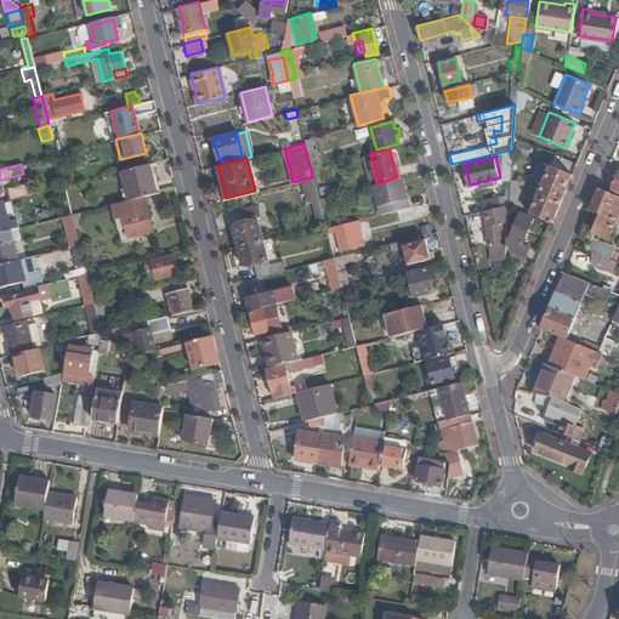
[(143,196),(155,192),(148,164),(121,171),(129,199),(143,196)]
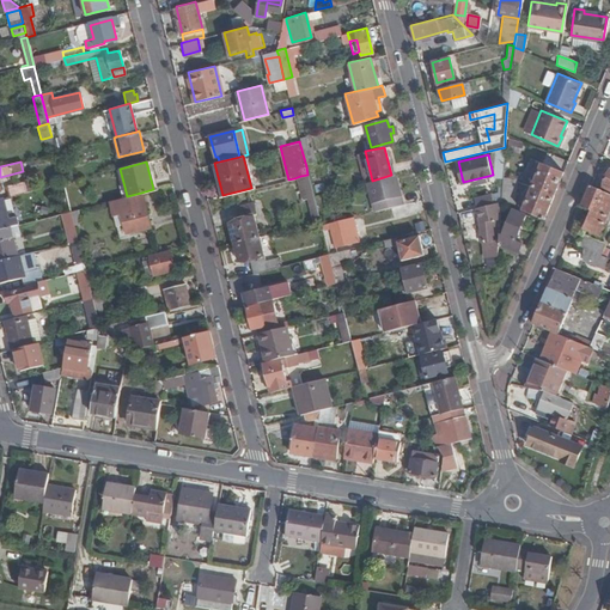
[(523,209),(543,219),(562,172),(541,164),(537,171),(535,170),(532,177),(523,172),(520,182),(532,187),(523,209)]
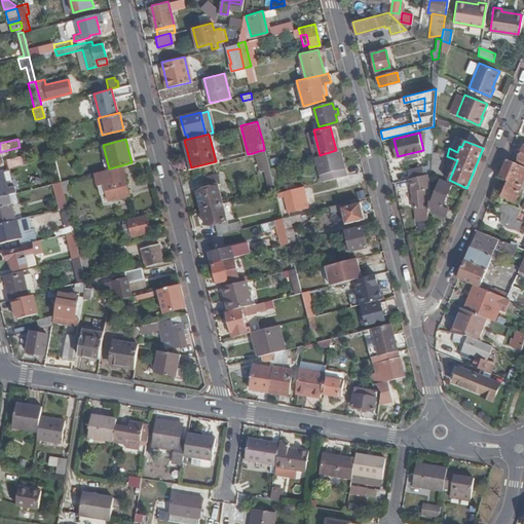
[(268,191),(274,189),(269,166),(264,150),(258,151),(261,164),(268,191)]
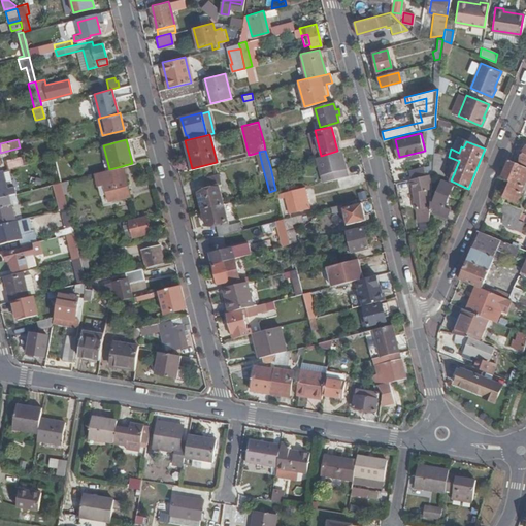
[(339,151),(337,151),(321,156),(317,157),(323,182),(346,176),(339,151)]
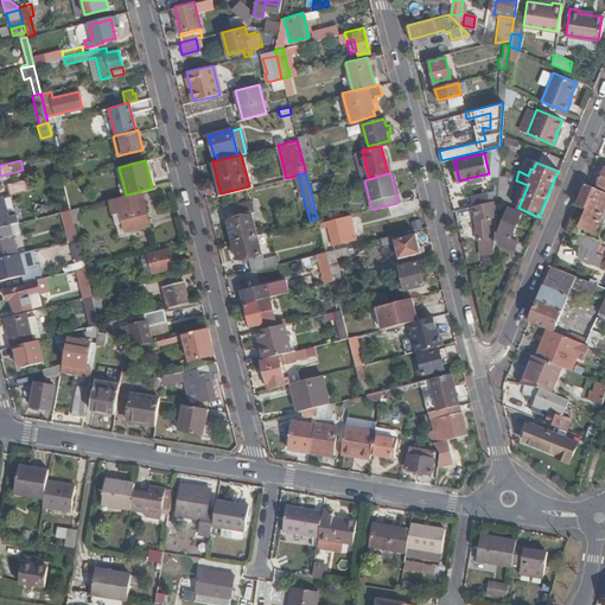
[(10,192),(24,189),(23,180),(7,184),(10,192)]
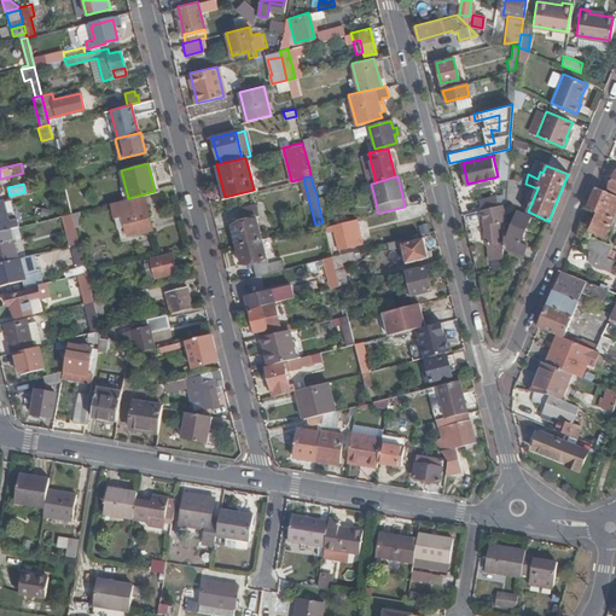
[(597,211),(594,219),(608,225),(615,205),(615,196),(606,192),(594,187),(586,208),(597,211)]
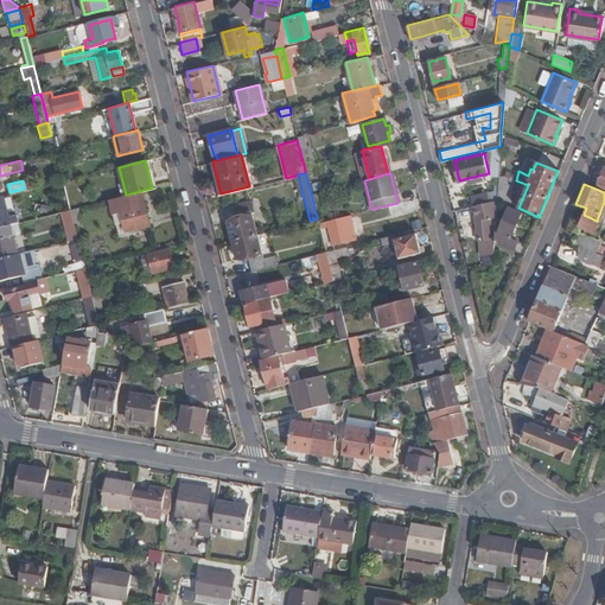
[(148,224),(140,191),(126,195),(108,199),(112,212),(120,210),(126,230),(148,224)]
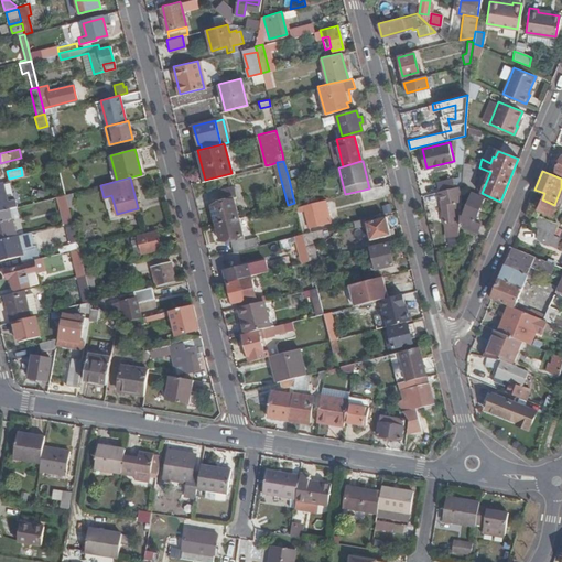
[(0,211),(8,208),(15,206),(14,200),(8,201),(2,181),(0,181),(0,211)]
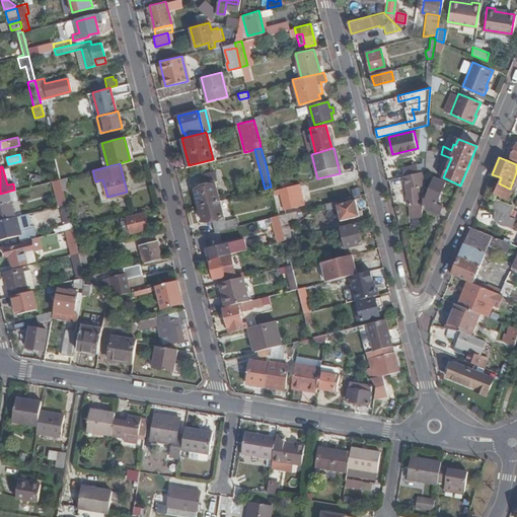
[(412,215),(421,215),(421,207),(422,197),(424,170),(424,169),(405,174),(407,183),(405,183),(408,202),(412,203),(412,215)]
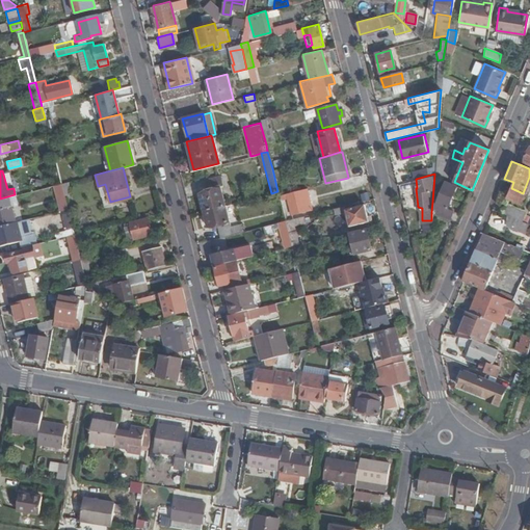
[(432,202),(431,212),(450,219),(453,210),(447,208),(456,186),(445,181),(435,203),(432,202)]
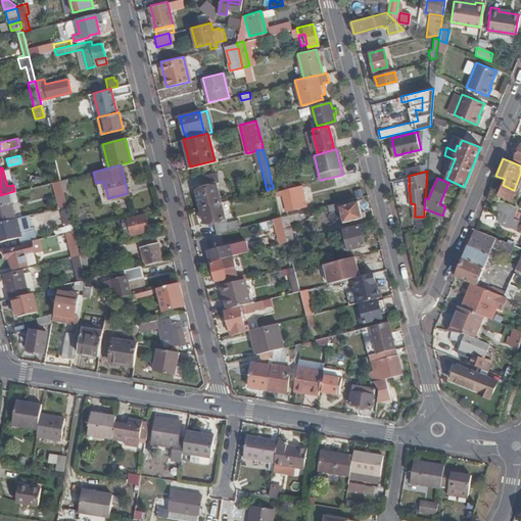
[(103,181),(96,183),(102,203),(109,202),(108,198),(103,181)]
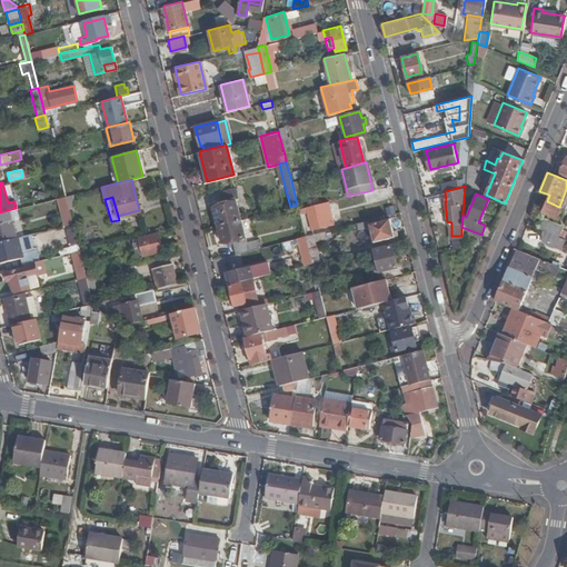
[(211,208),(216,225),(239,219),(234,198),(220,201),(221,206),(211,208)]
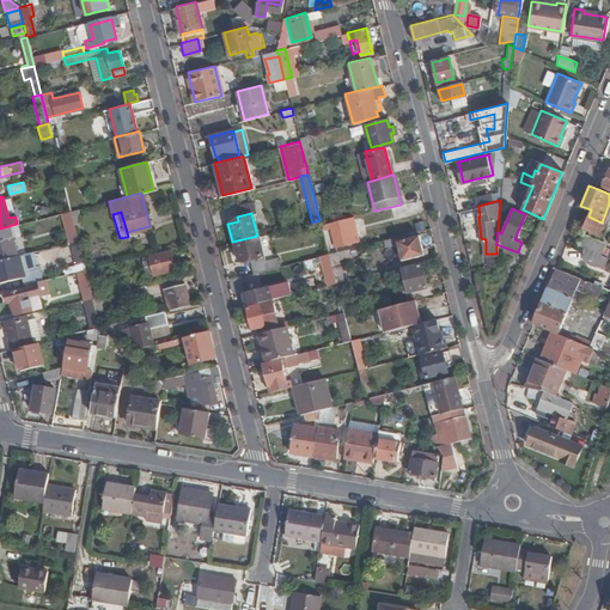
[(602,223),(589,217),(584,227),(598,233),(602,223)]
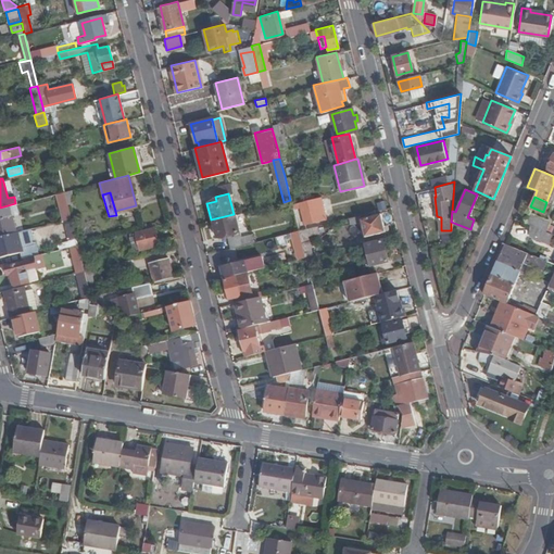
[(312,198),(299,201),(304,224),(317,221),(312,198)]
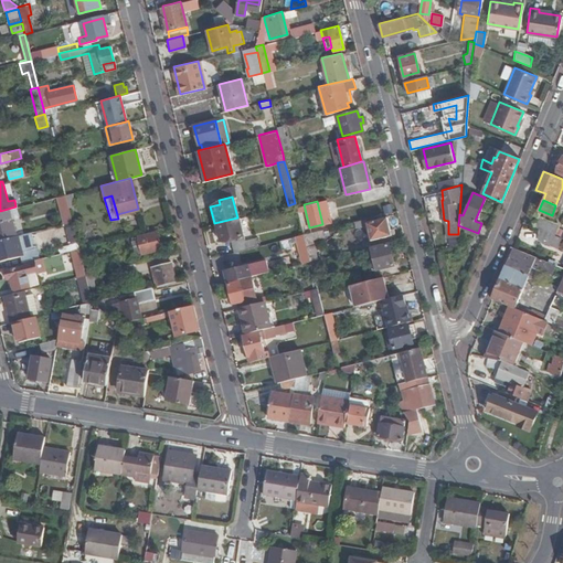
[(71,221),(66,203),(59,205),(63,223),(71,221)]
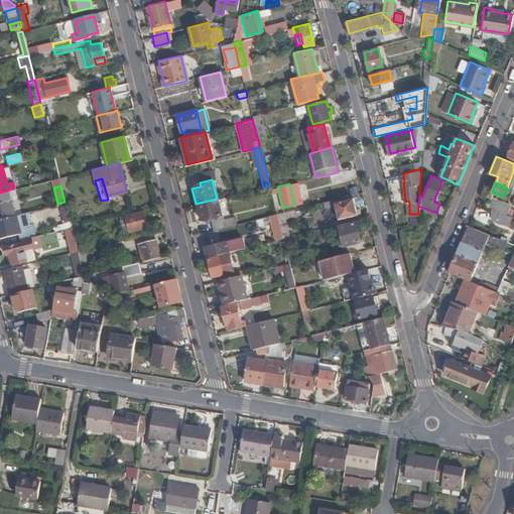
[(0,218),(13,215),(7,190),(0,193),(0,218)]
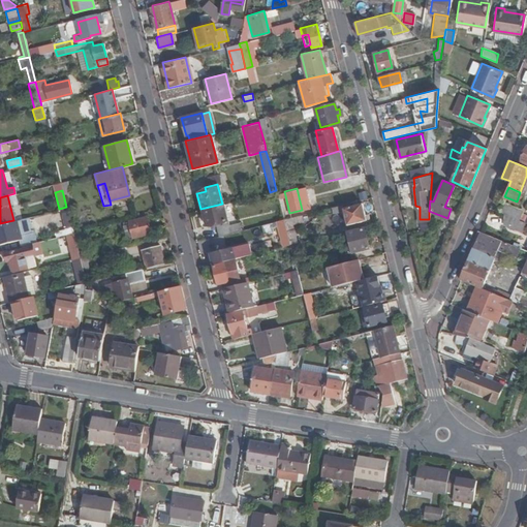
[(503,203),(500,212),(505,214),(519,220),(522,211),(503,203)]
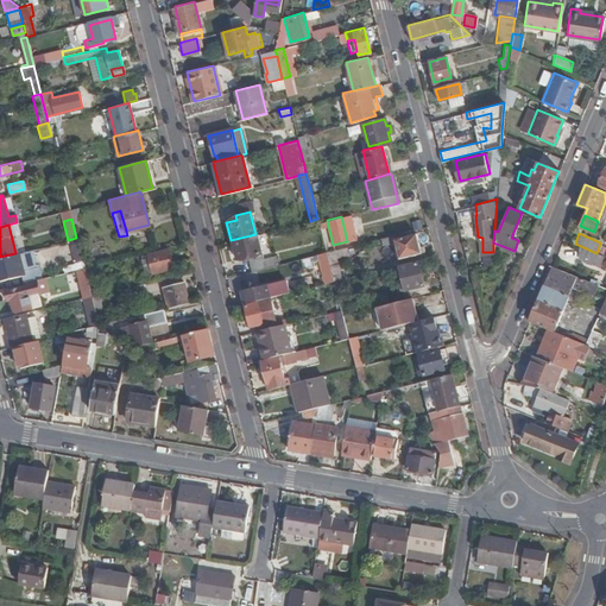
[(246,256),(251,271),(276,265),(273,256),(262,258),(256,234),(231,240),(235,258),(246,256)]
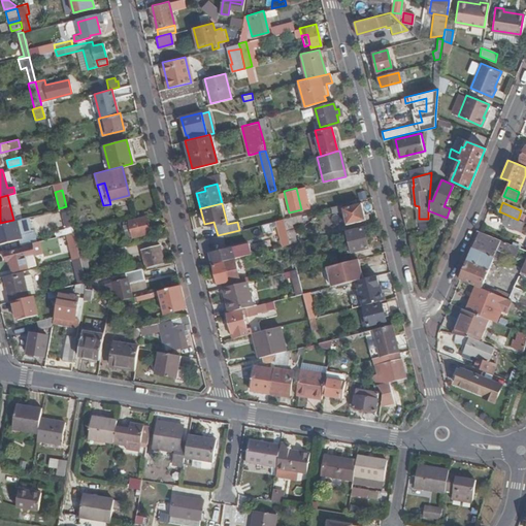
[(341,205),(333,206),(331,206),(332,212),(342,210),(346,224),(364,219),(360,203),(341,207),(341,205)]
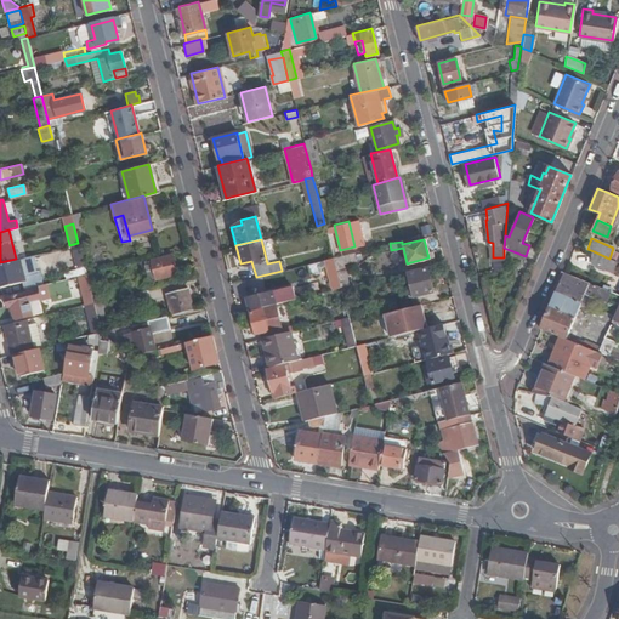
[(78,243),(69,245),(74,266),(83,263),(78,243)]
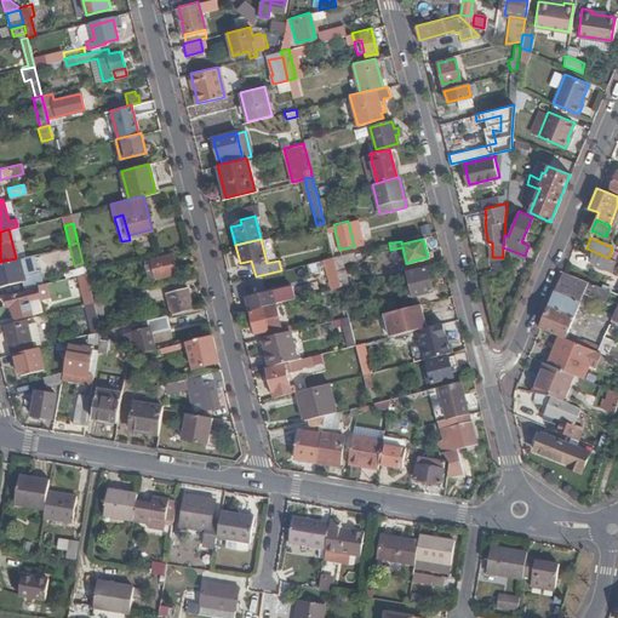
[(608,258),(593,251),(589,261),(605,268),(608,258)]
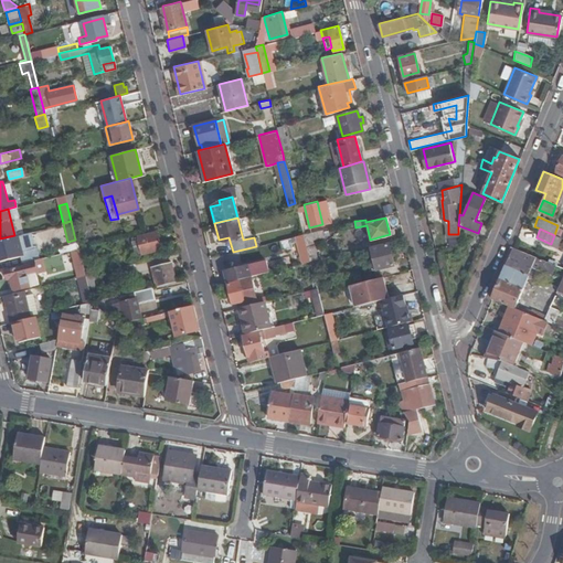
[(309,261),(316,259),(310,238),(322,236),(320,230),(303,234),(309,261)]
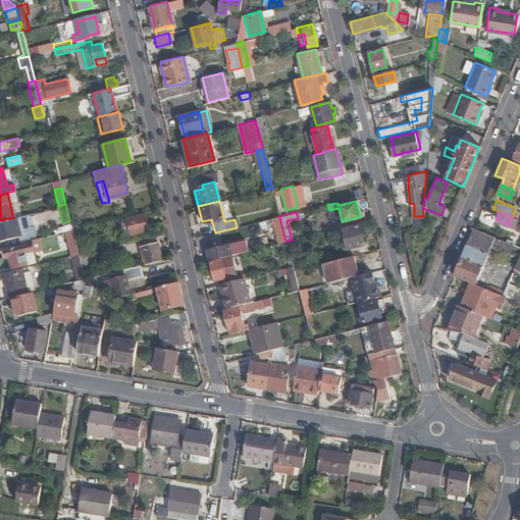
[(144,213),(126,217),(130,234),(147,229),(144,213)]
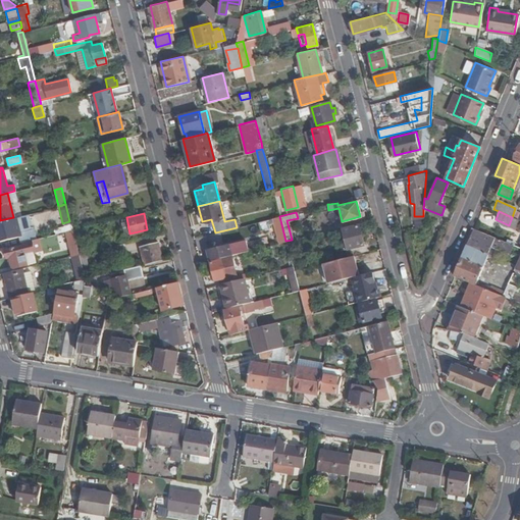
[(126,217),(125,215),(118,217),(122,235),(130,234),(126,217)]
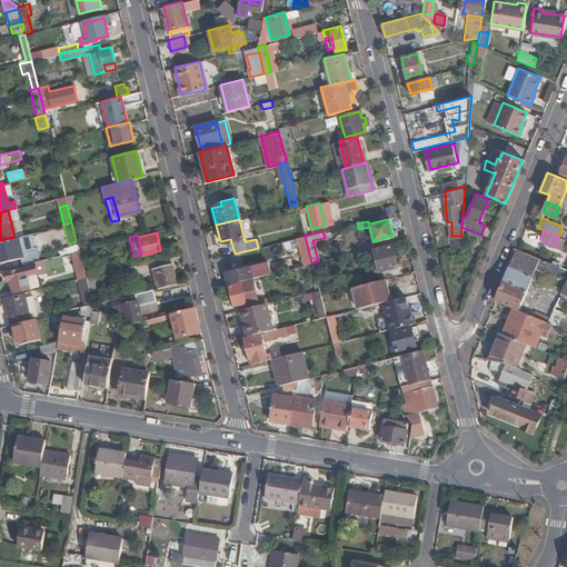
[(304,265),(311,262),(305,236),(280,242),(282,251),(292,248),(292,245),(298,244),(304,265)]
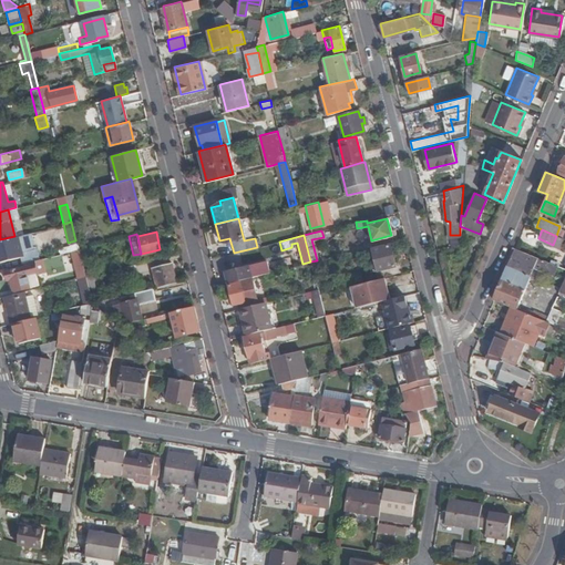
[(0,262),(21,256),(22,256),(21,252),(17,236),(14,236),(0,239),(0,262)]
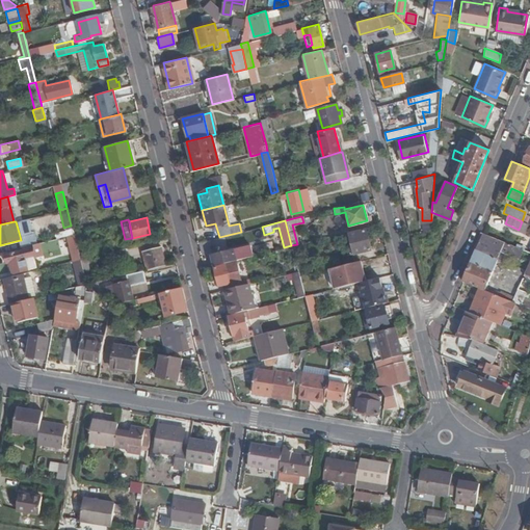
[(364,229),(349,233),(354,253),(369,249),(364,229)]
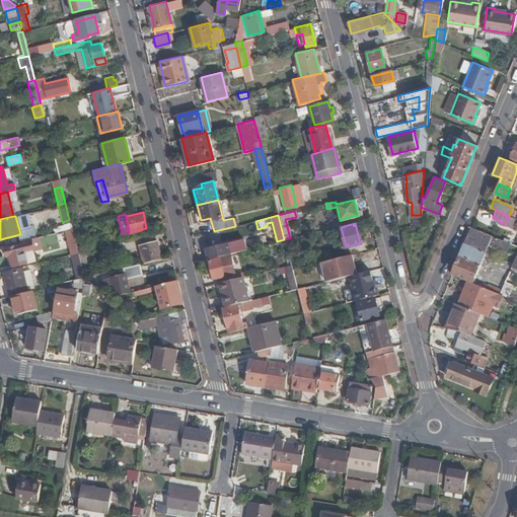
[(33,226),(19,230),(20,234),(19,234),(20,240),(37,236),(33,226)]
